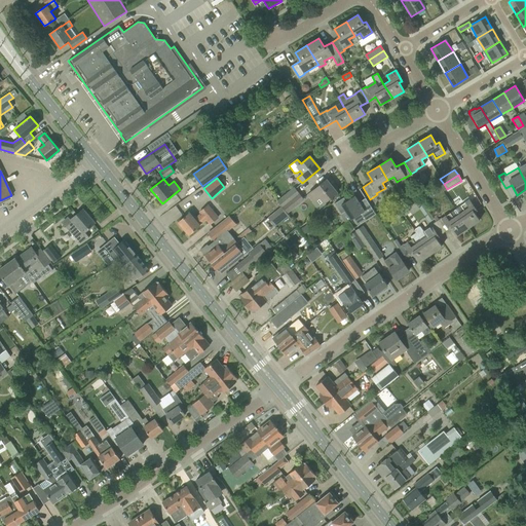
[(320,197),(324,202),(336,192),(326,180),(308,194),(313,201),(320,197)]
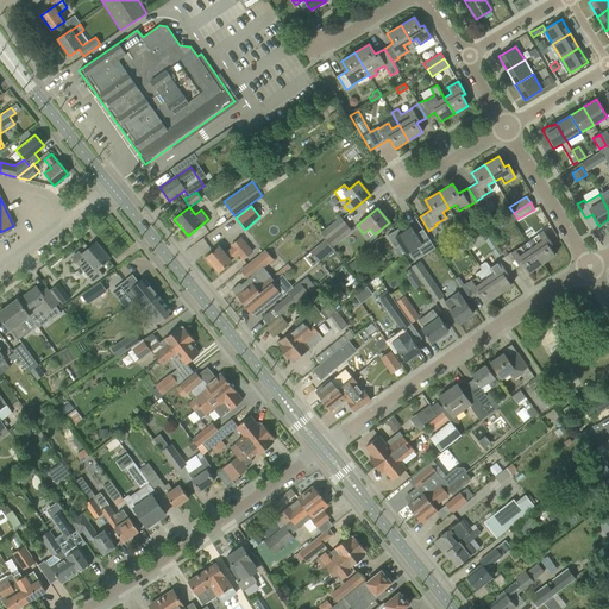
[(322,233),(327,239),(345,225),(340,218),(322,233)]
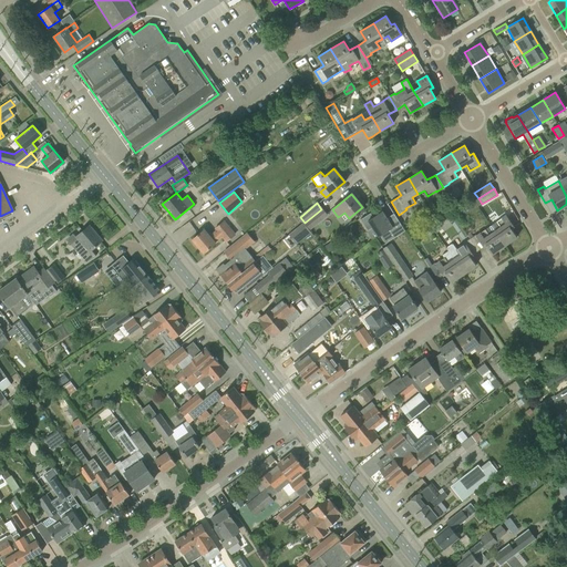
[(321,209),(305,223),(309,229),(327,215),(321,209)]
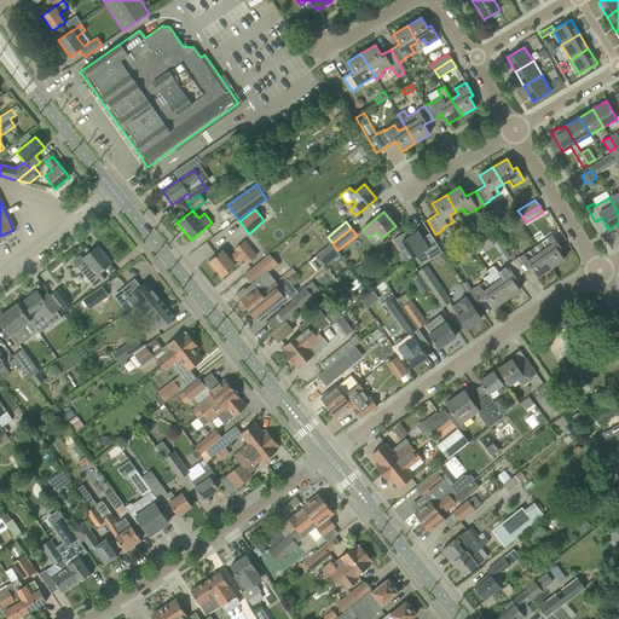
[(415,258),(421,266),(441,252),(432,236),(423,241),(417,231),(406,237),(404,232),(393,239),(401,252),(406,248),(414,259),(415,258)]
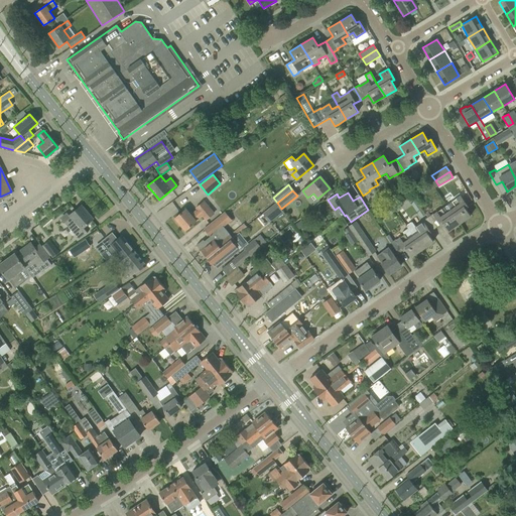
[(461,196),(446,206),(460,224),(471,216),(465,208),(468,206),(461,196)]
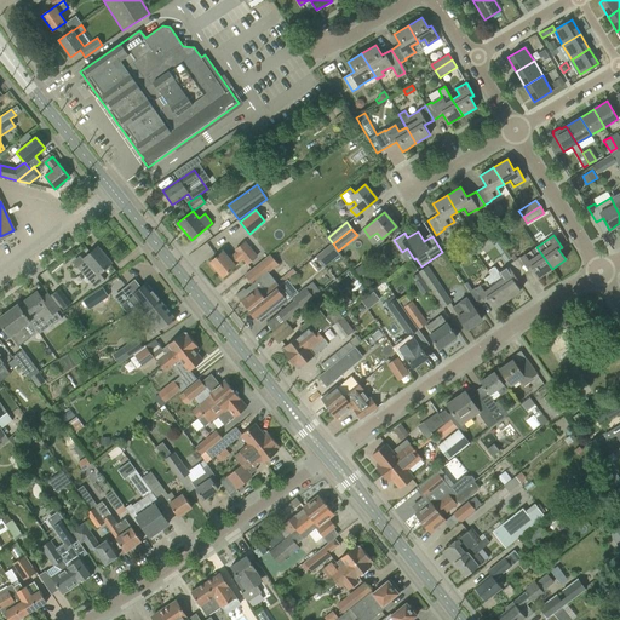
[(236,252),(228,259),(222,252),(210,262),(222,276),(244,259),(247,264),(257,256),(245,242),(235,250),(236,252)]
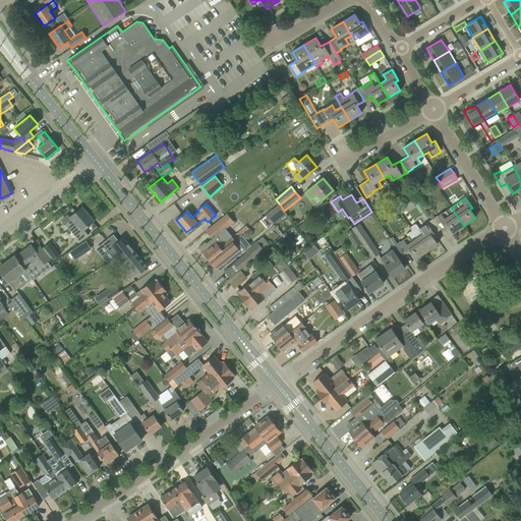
[(285,213),(279,205),(266,216),(273,224),(285,213)]
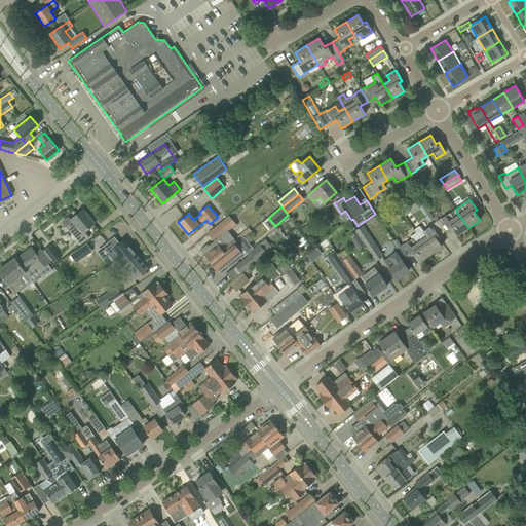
[(84,232),(95,223),(82,209),(70,220),(75,226),(71,229),(70,229),(68,230),(79,243),(88,237),(84,232)]
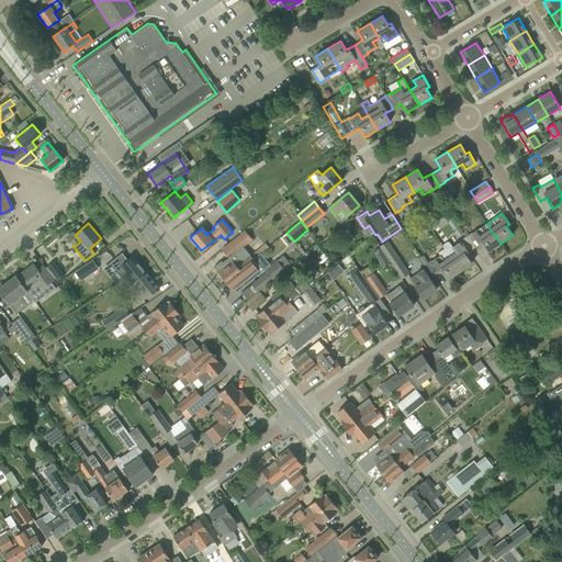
[(472,233),(465,237),(474,248),(482,243),(489,251),(501,244),(486,224),(472,234),(472,233)]
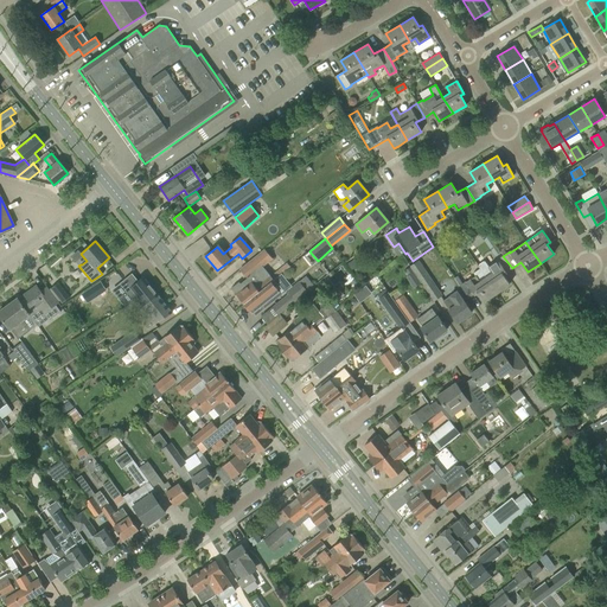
[(231,288),(243,304),(274,280),(262,267),(272,260),(264,250),(241,269),(247,279),(240,283),(238,282),(231,288)]
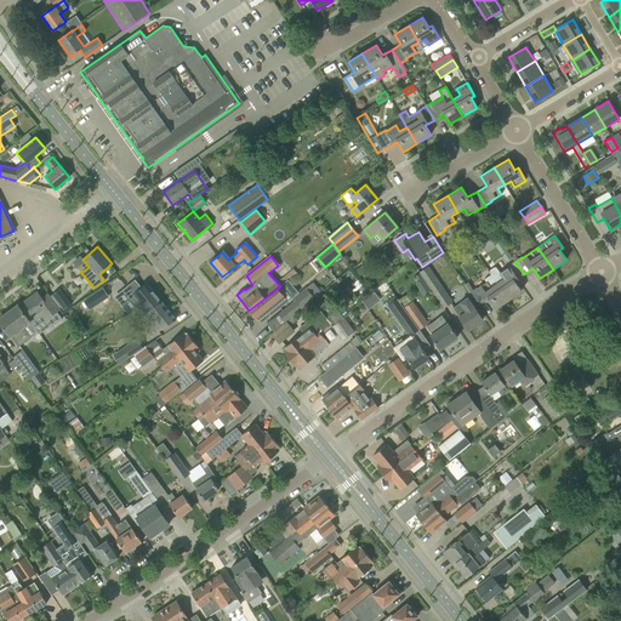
[(489,272),(490,275),(490,274),(508,300),(522,290),(514,281),(524,274),(514,262),(508,266),(510,267),(500,273),(495,267),(489,272)]
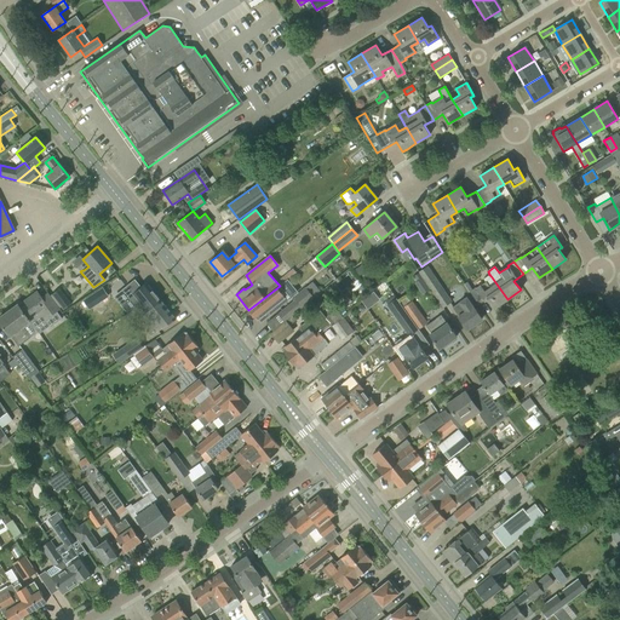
[(451,302),(428,267),(419,271),(442,306),(451,302)]
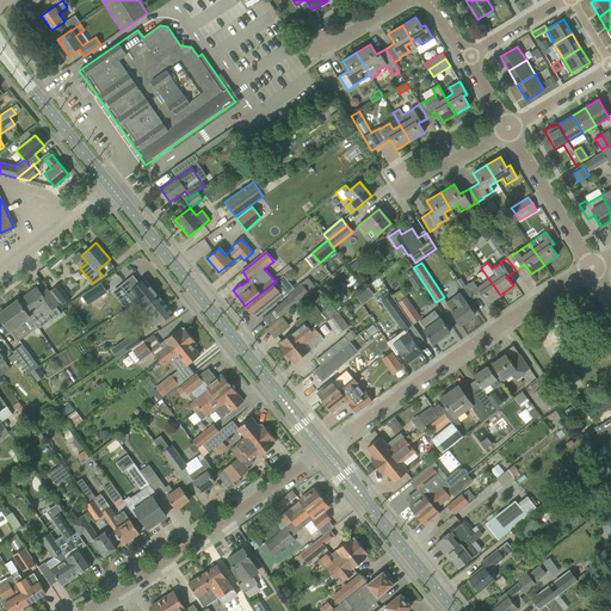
[(412,269),(408,272),(412,277),(409,278),(417,289),(424,285),(412,269)]
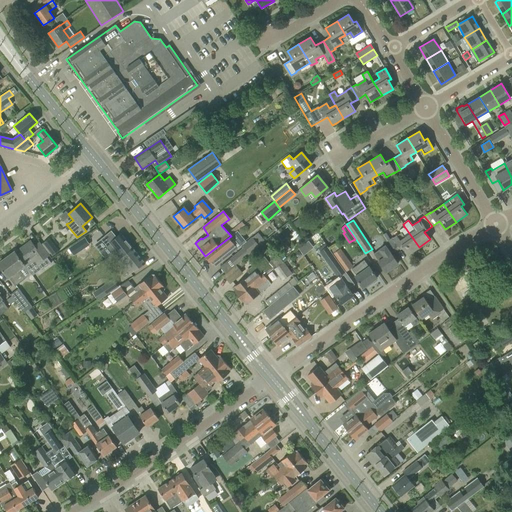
[(404,226),(404,227),(399,230),(401,233),(393,238),(392,237),(387,241),(395,252),(402,247),(408,255),(419,247),(404,226)]
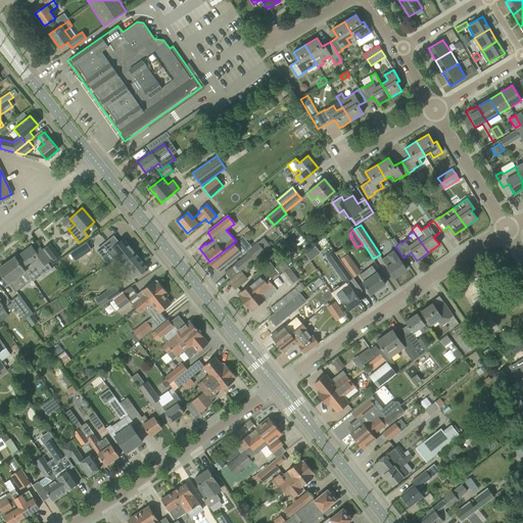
[(113,236),(102,246),(113,260),(119,267),(135,253),(124,239),(119,242),(113,236)]
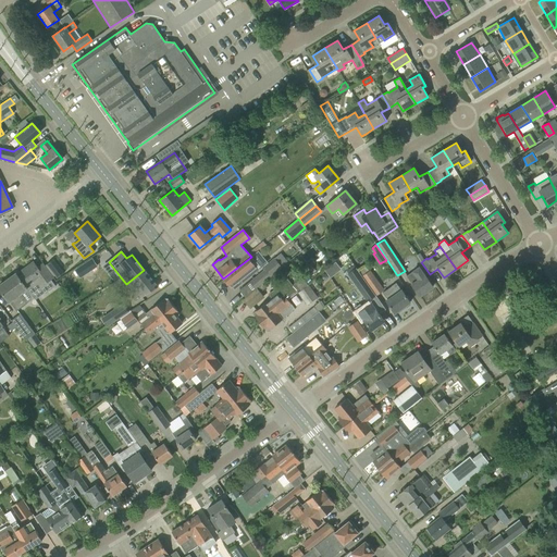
[(326,256),(322,259),(327,265),(332,262),(326,256)]
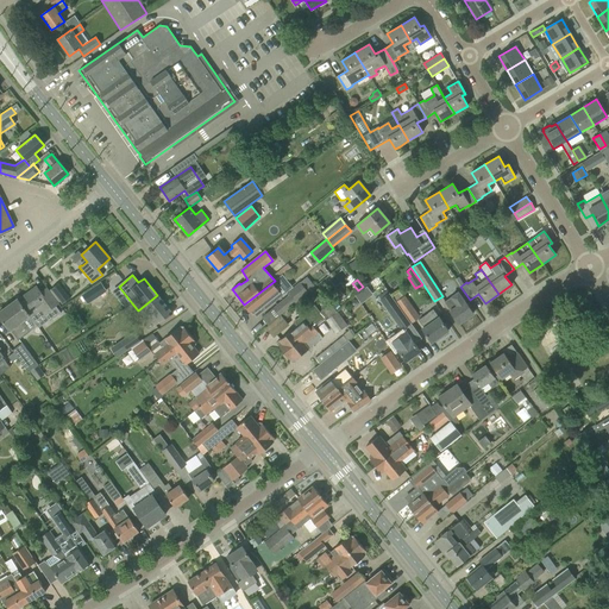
[(275,281),(244,305),(252,314),(253,313),(256,315),(284,294),(277,286),(278,286),(275,281)]
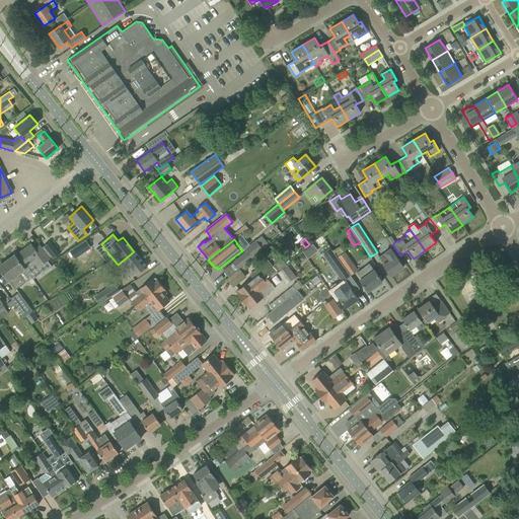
[(232,264),(237,270),(263,248),(255,240),(246,248),(247,250),(232,264)]
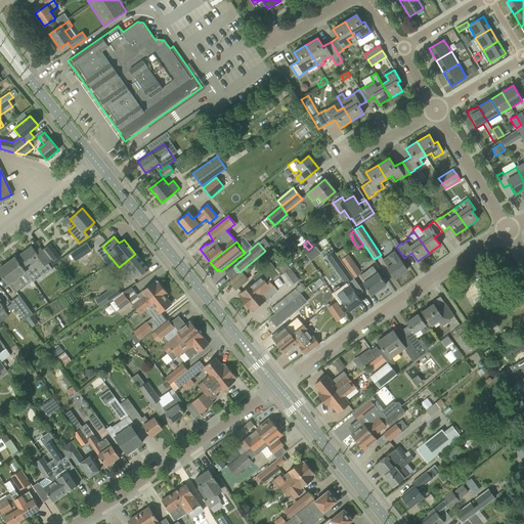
[(44,249),(53,262),(60,256),(50,244),(44,249)]
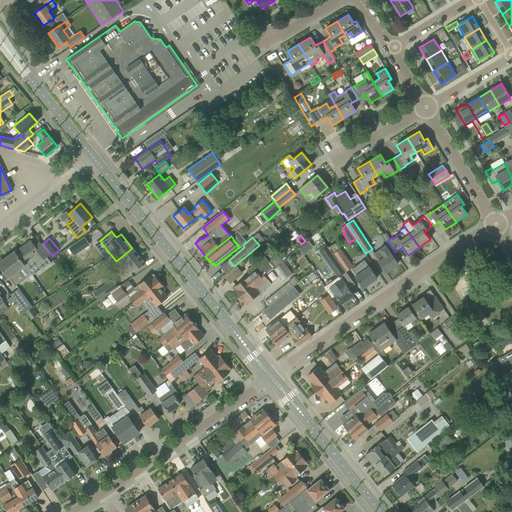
[(85,238),(69,249),(73,254),(89,243),(85,238)]
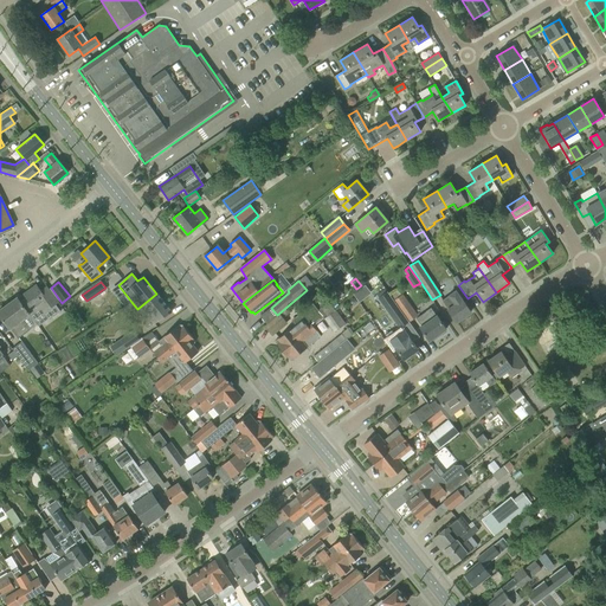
[(36,285),(18,298),(27,311),(28,310),(30,311),(28,313),(30,313),(33,317),(44,310),(44,311),(58,302),(46,287),(40,291),(36,285)]
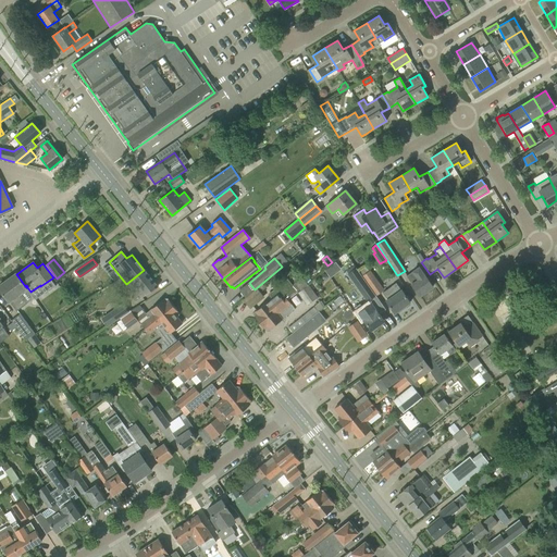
[(411,284),(419,296),(433,287),(426,277),(424,275),(419,267),(412,271),(412,272),(406,276),(411,284)]
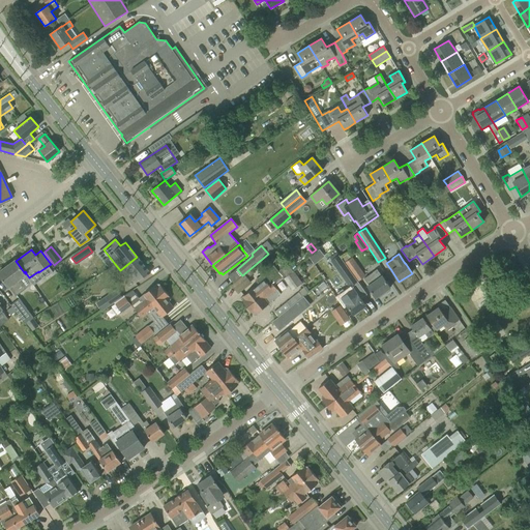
[(120,270),(119,271),(119,272),(127,281),(125,283),(128,287),(142,278),(150,273),(150,272),(145,267),(137,257),(120,270)]
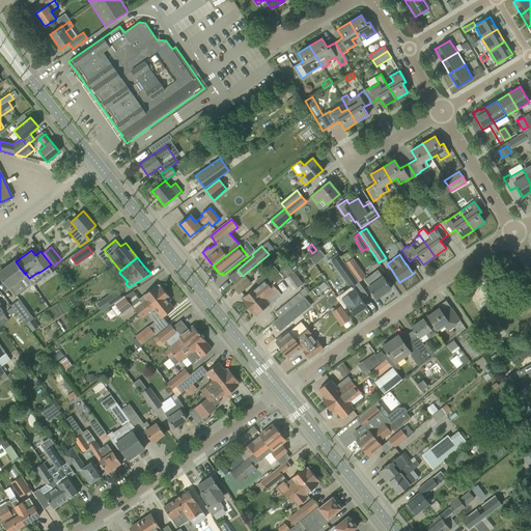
[(345,263),(358,282),(365,276),(353,258),(345,263)]
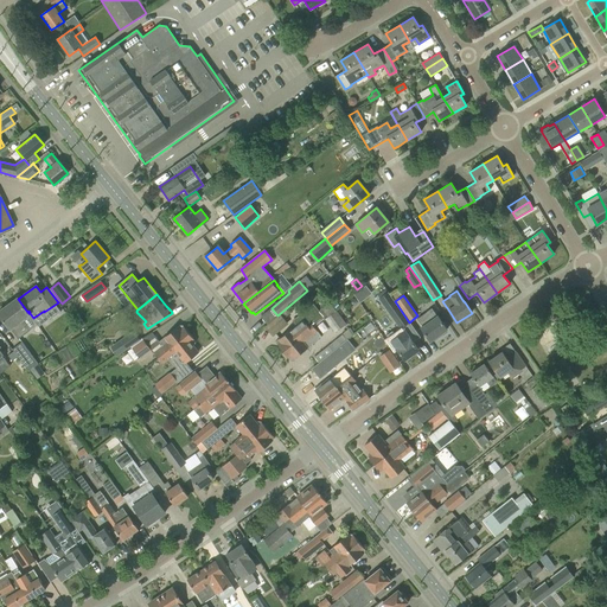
[(275,343),(282,352),(313,327),(324,318),(334,310),(324,296),(313,305),(318,311),(292,331),(291,330),(275,343)]
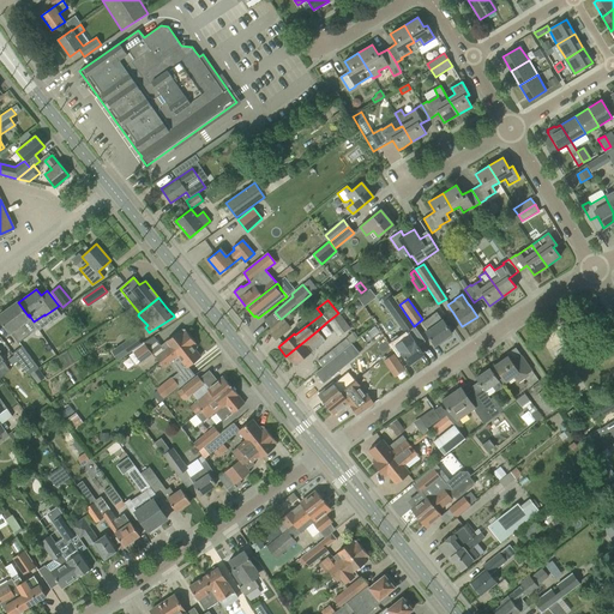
[(18,302),(18,301),(0,314),(0,320),(8,332),(11,332),(18,342),(29,335),(22,324),(30,317),(29,317),(30,315),(29,314),(28,315),(18,302)]
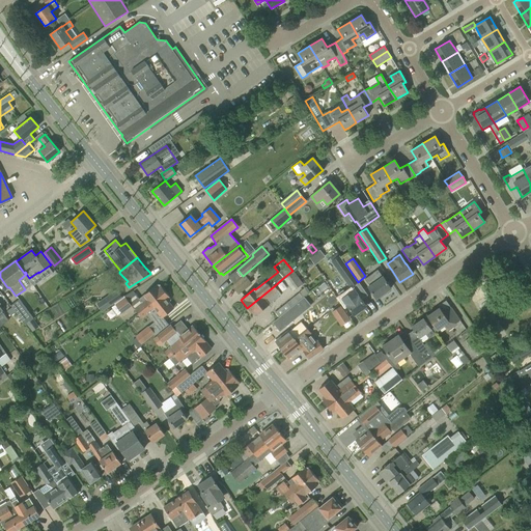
[(294,272),(292,271),(283,278),(292,290),(302,283),(294,272)]
